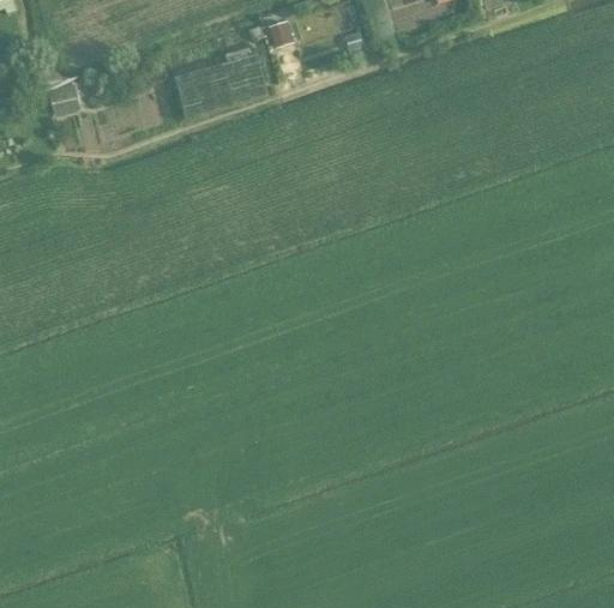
[(0,0),(0,6),(5,5),(6,11),(16,8),(13,0),(0,0)]
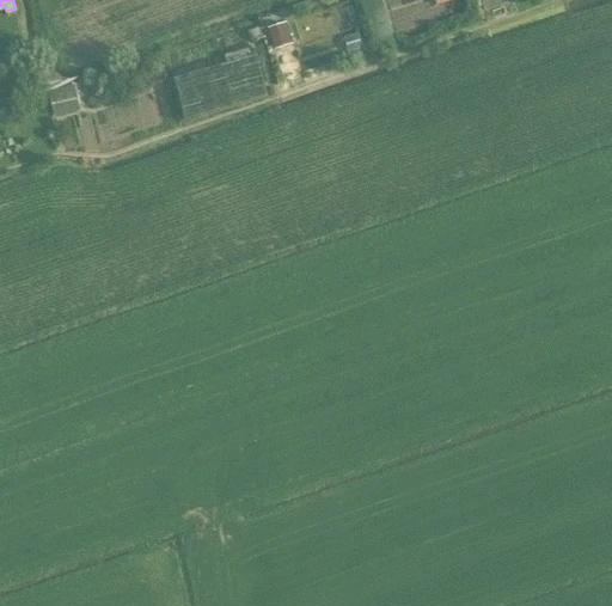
[(275,46),(293,40),(286,19),(268,25),(275,46)]
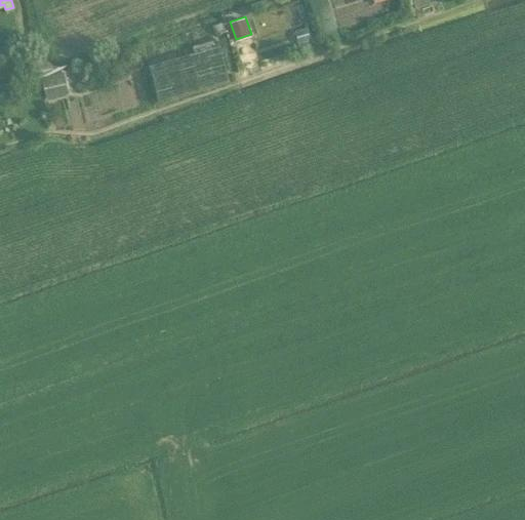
[(223,22),(214,25),(217,33),(225,30),(223,22)]
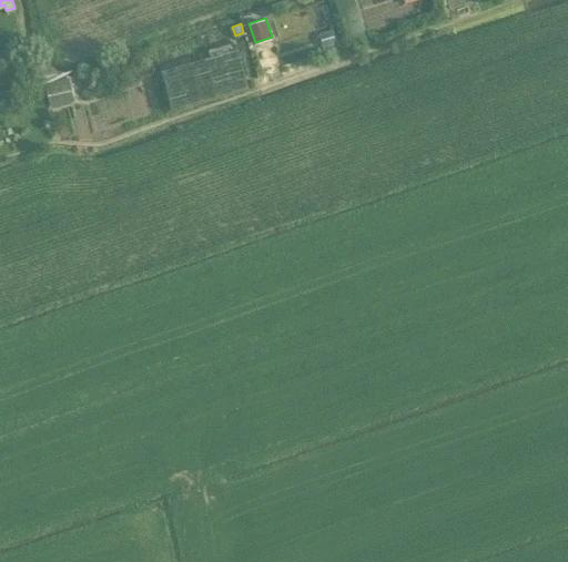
[(323,44),(335,41),(332,28),(320,31),(323,44)]
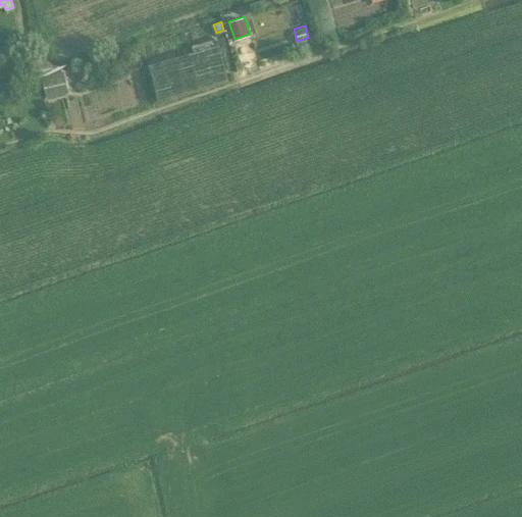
[(38,52),(33,53),(31,46),(23,48),(24,52),(30,76),(60,69),(59,64),(53,63),(41,54),(38,52)]
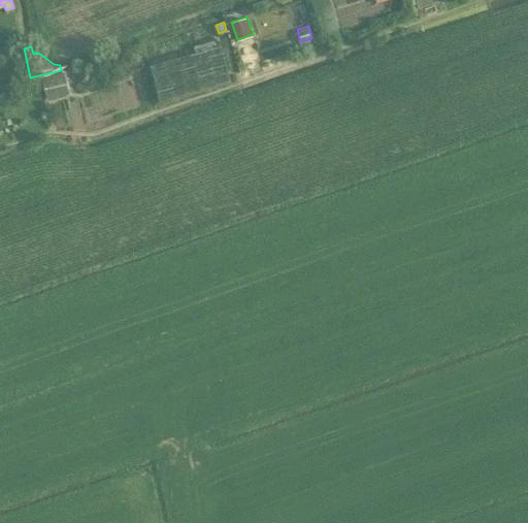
[(63,72),(43,76),(47,96),(67,92),(63,72)]
